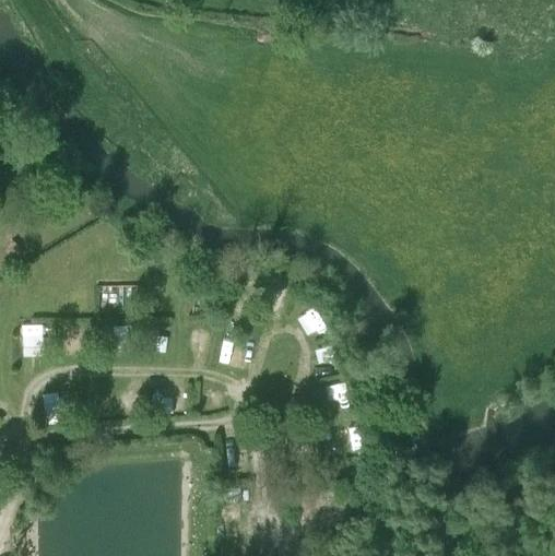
[(4,249),(3,249),(10,259),(16,255),(11,245),(10,246),(4,249)]
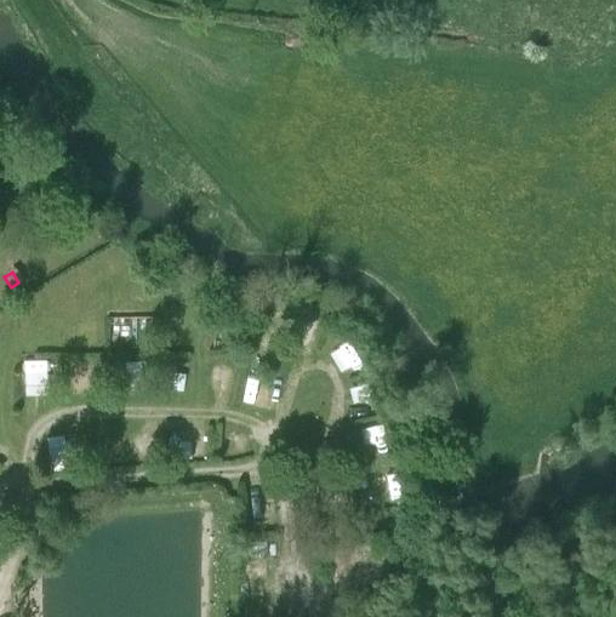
[(24,360),(24,395),(49,396),(50,360),(24,360)]
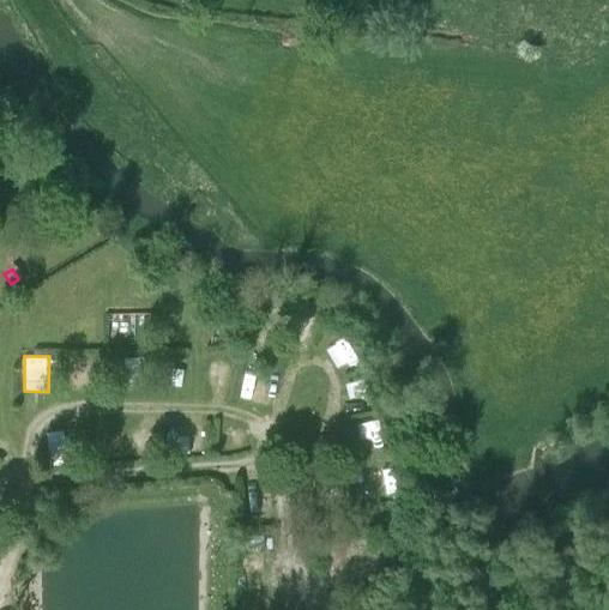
[(243,376),(241,402),(264,404),(266,379),(243,376)]
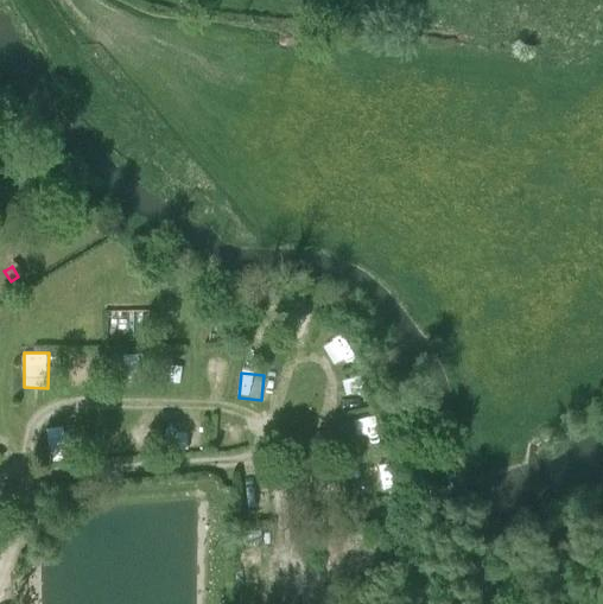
[(359,373),(342,376),(347,400),(363,396),(359,373)]
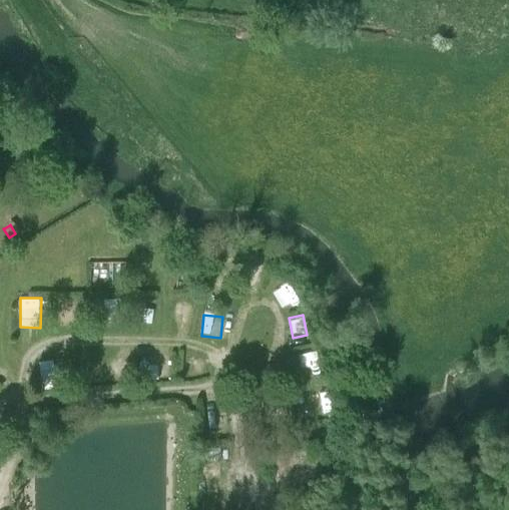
[(299,377),(319,373),(314,351),(295,356),(299,377)]
